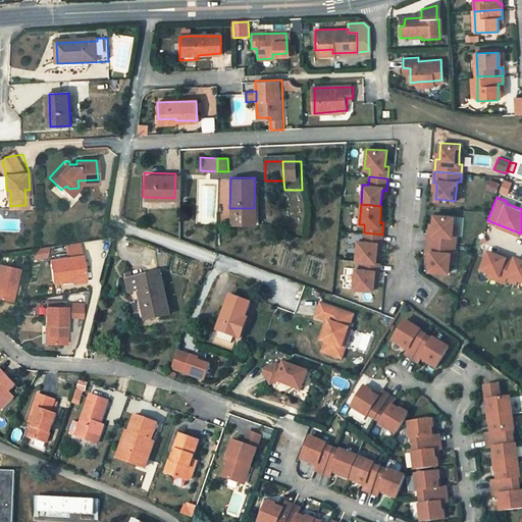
[(254,223),(254,208),(229,208),(229,223),(254,223)]
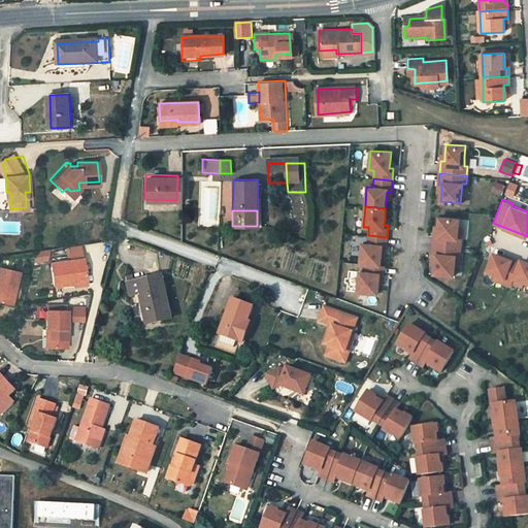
[(459,219),(438,217),(437,227),(437,233),(433,232),(432,244),(460,248),(461,238),(457,238),(458,229),(459,219)]
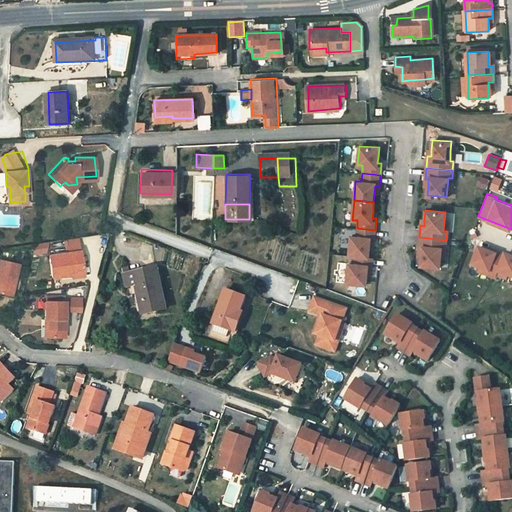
[(375,230),(357,228),(356,236),(351,236),(349,255),(354,255),(368,257),(369,247),(370,241),(373,241),(375,230)]
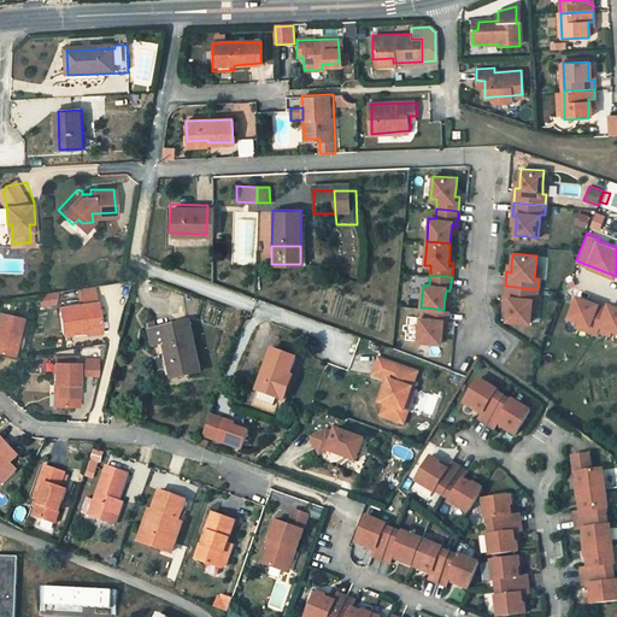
[(89,286),(92,300),(104,298),(101,285),(89,286)]
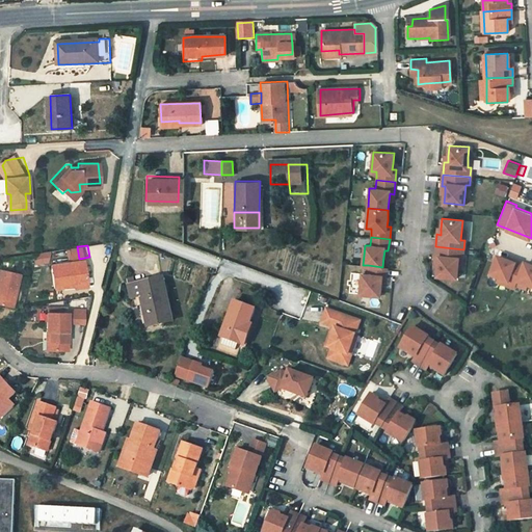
[(463,249),(435,246),(434,259),(439,259),(437,265),(436,275),(457,276),(457,267),(458,258),(462,258),(463,249)]
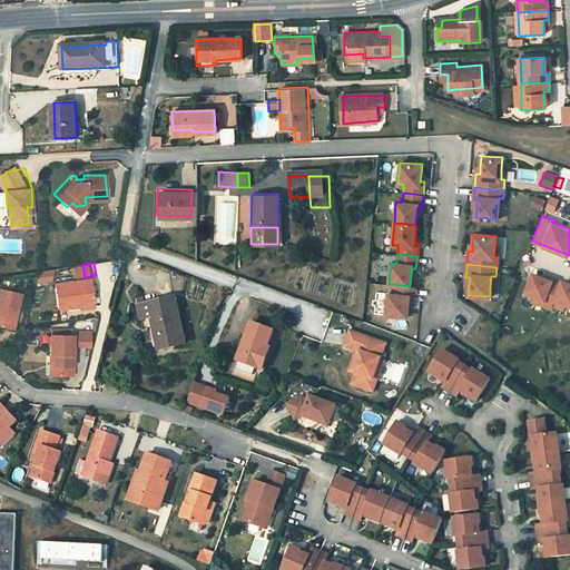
[(58,267),(45,269),(41,279),(60,276),(58,267)]
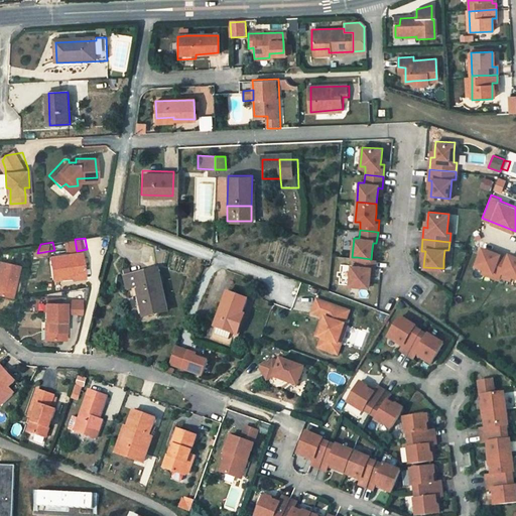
[(493,252),(483,248),(476,265),(484,269),(493,272),(491,276),(499,279),(501,275),(502,272),(515,277),(515,256),(509,254),(509,255),(501,252),(500,254),(493,252)]
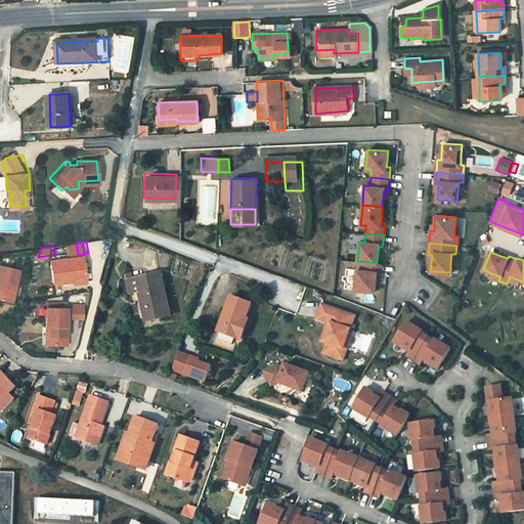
[(60,286),(77,284),(77,277),(91,275),(88,253),(78,255),(56,258),(60,286)]
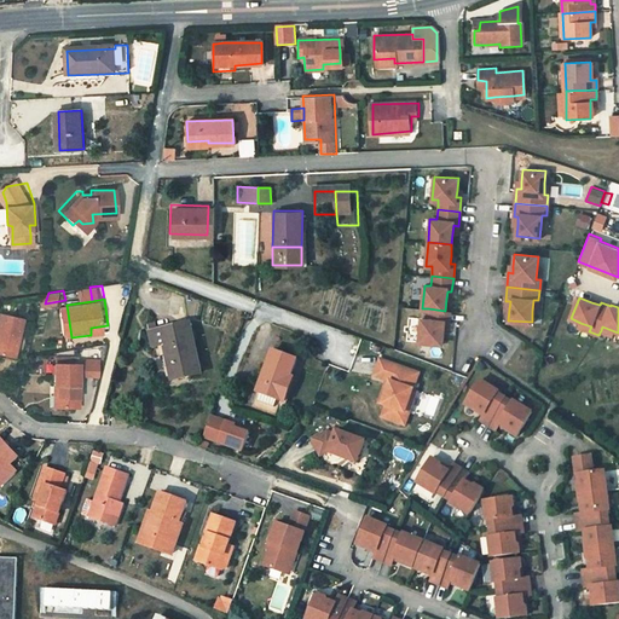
[(445,311),(428,308),(428,318),(421,318),(418,341),(443,343),(444,333),(444,324),(449,324),(450,311),(445,311)]
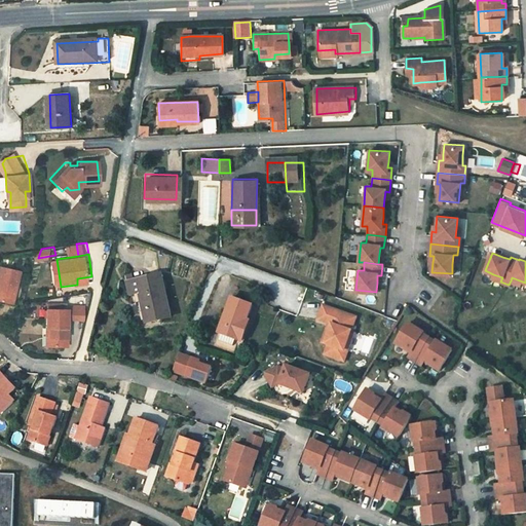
[(0,299),(11,302),(19,269),(0,264),(0,299)]
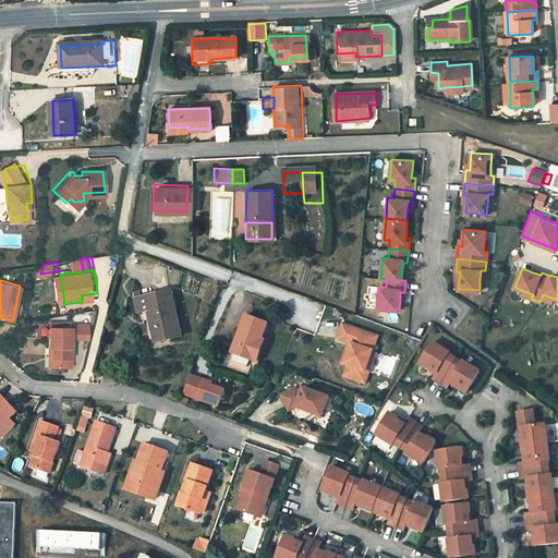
[(172,288),(147,293),(156,339),(181,334),(172,288)]
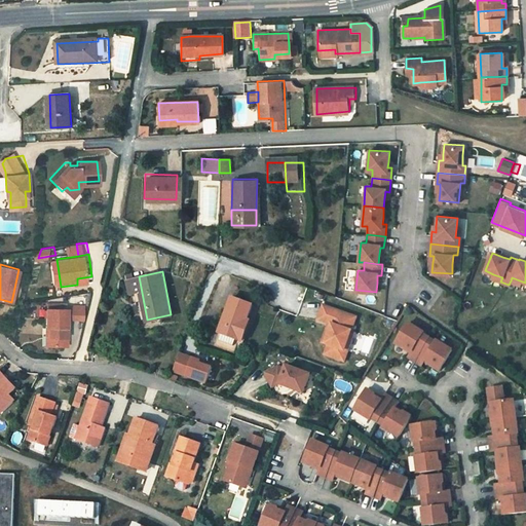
[(525,283),(512,277),(511,280),(525,287),(525,283)]
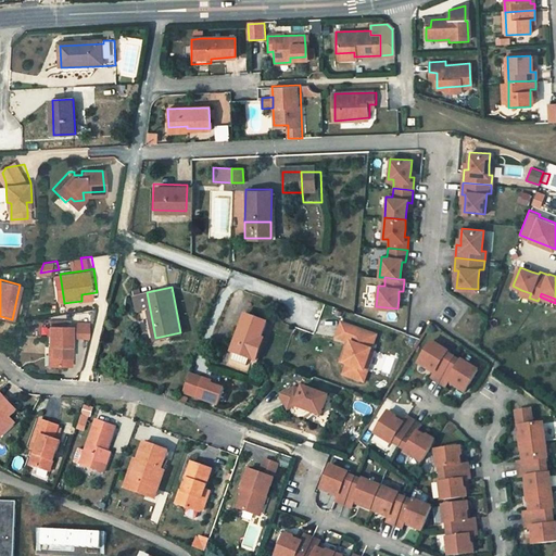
[(267,319),(245,312),(227,365),(249,373),(267,319)]
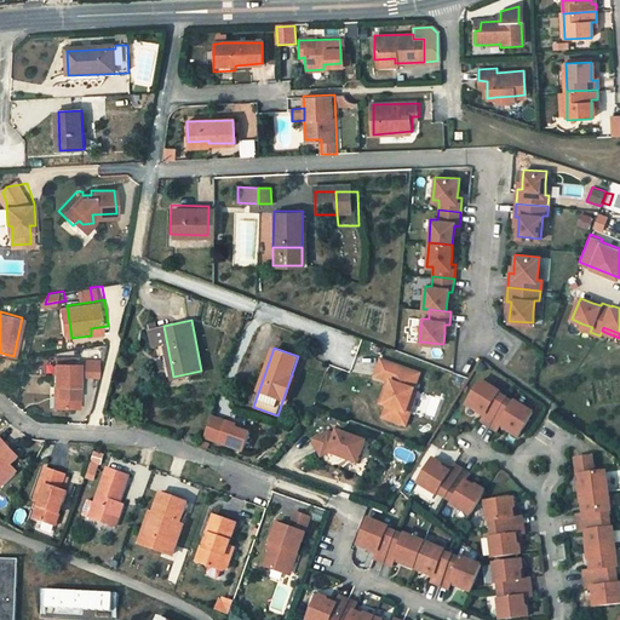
[(420,372),(382,356),(375,373),(391,379),(386,390),(384,389),(379,400),(389,403),(385,415),(405,423),(409,411),(406,409),(414,389),(420,372)]
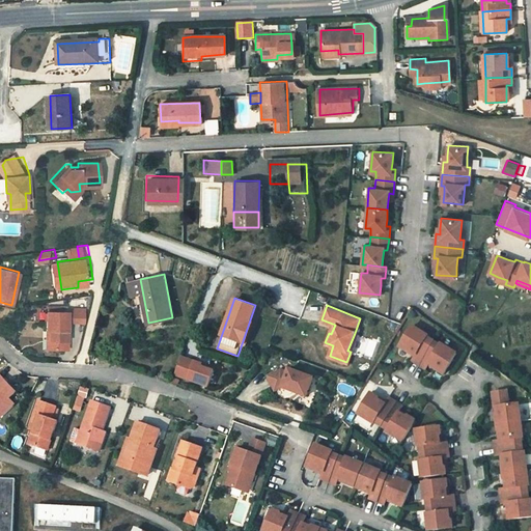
[(45,312),(46,329),(51,329),(51,348),(67,348),(66,311),(45,312)]
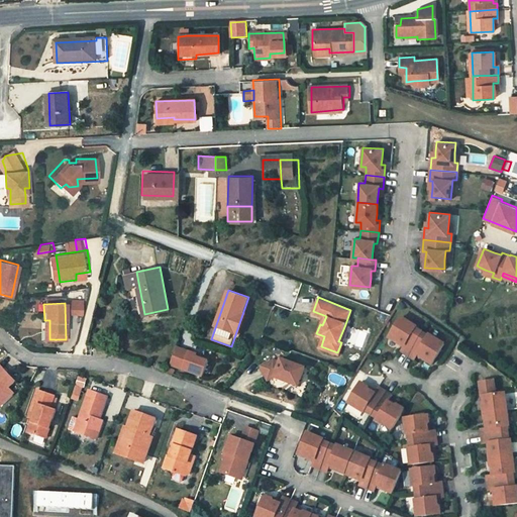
[(410,353),(423,332),(418,328),(419,325),(405,316),(392,337),(398,341),(400,339),(408,344),(404,349),(410,353)]
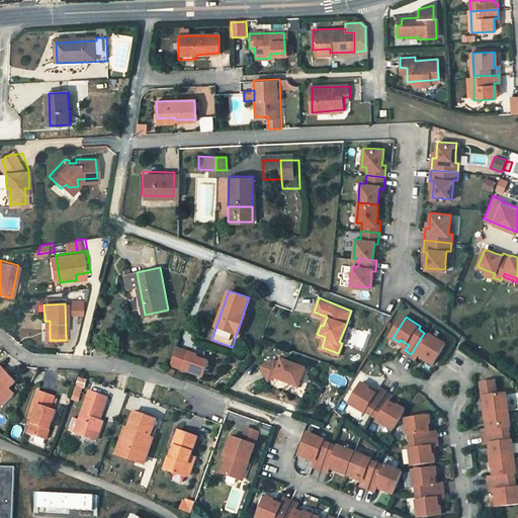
[(349,326),(346,325),(339,342),(342,343),(349,326)]
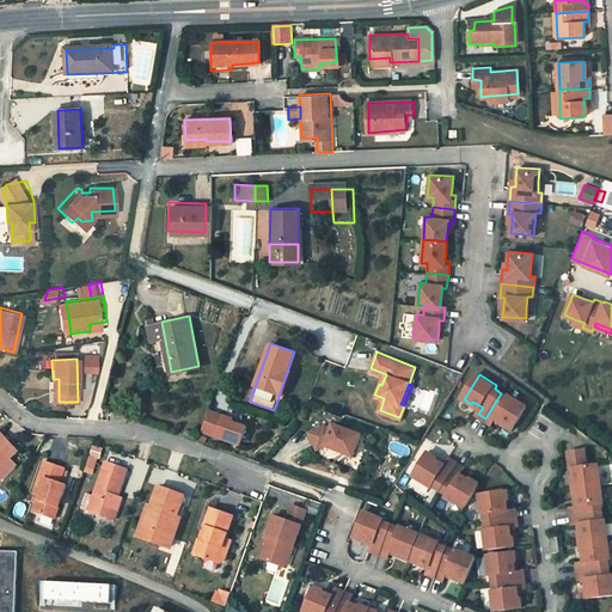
[(512,395),(509,398),(501,393),(485,418),(494,423),(499,417),(506,422),(505,424),(513,430),(530,405),(512,395)]
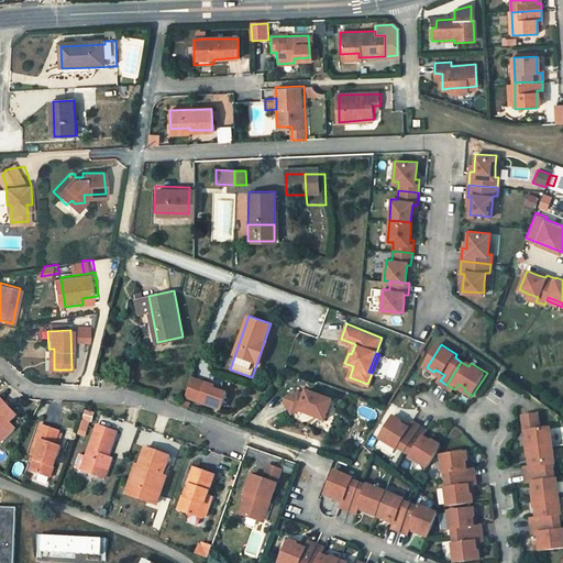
[(190,381),(186,395),(190,397),(189,400),(195,401),(194,405),(214,411),(221,395),(208,390),(209,387),(190,381)]
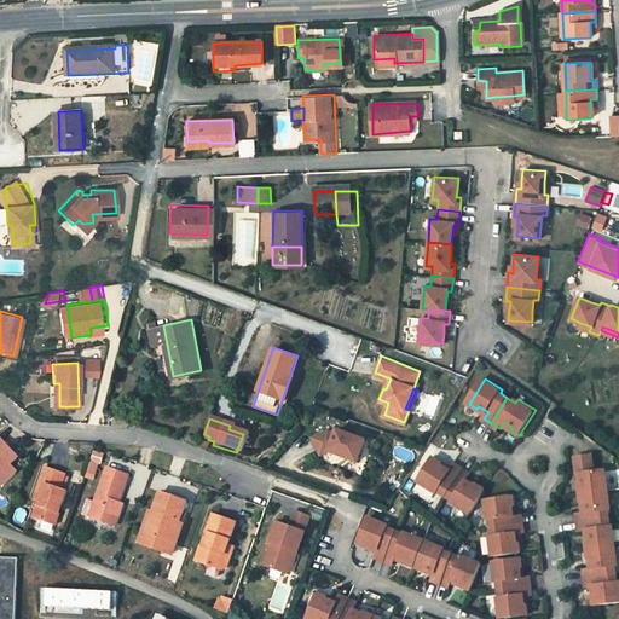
[(333,431),(311,439),(319,458),(330,453),(360,464),(370,440),(341,431),(339,439),(336,439),(333,431)]
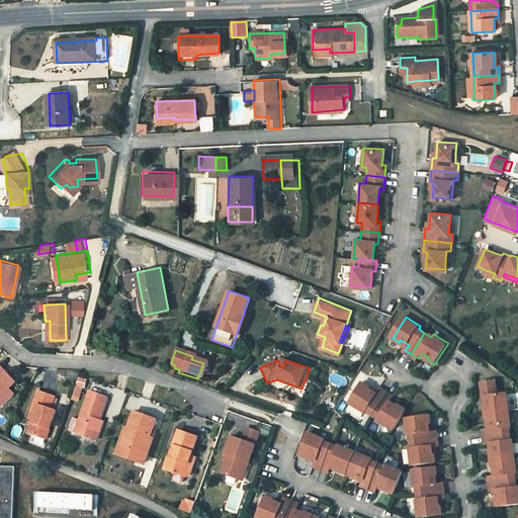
[(153,368),(167,373),(170,366),(156,361),(153,368)]
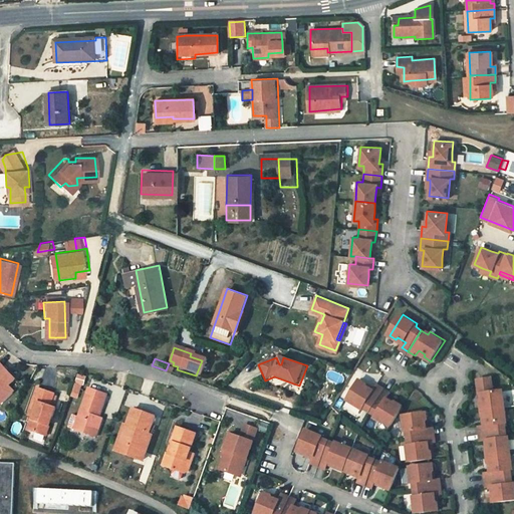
[(0,361),(0,402),(2,404),(15,392),(9,384),(15,377),(0,361)]
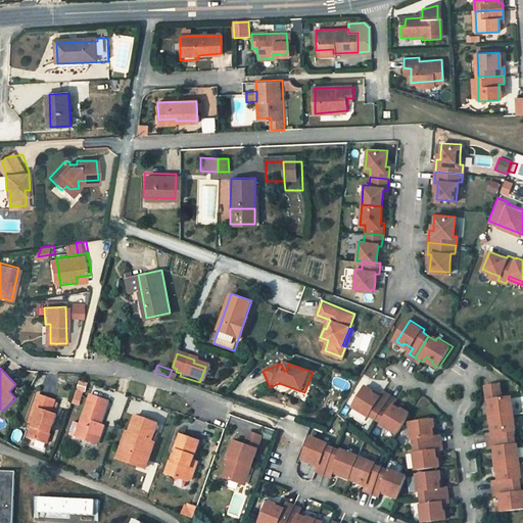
[(379,416),(392,395),(385,390),(381,395),(374,391),(375,389),(369,385),(355,406),(371,415),(373,413),(379,416)]
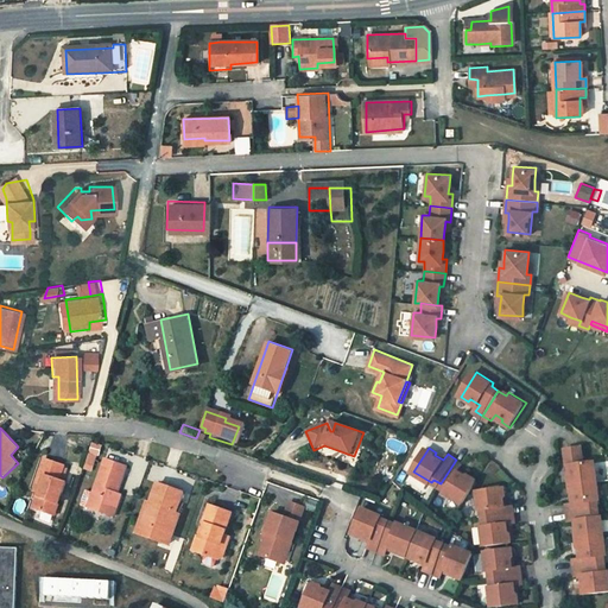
[(572,485),(599,481),(596,462),(587,463),(584,448),(569,450),(572,485)]
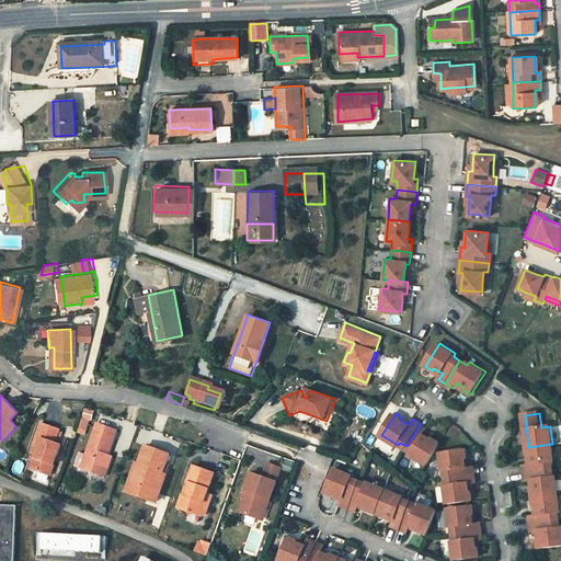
[(64,444),(60,443),(57,442),(63,428),(43,421),(34,446),(38,447),(32,468),(52,476),(64,444)]
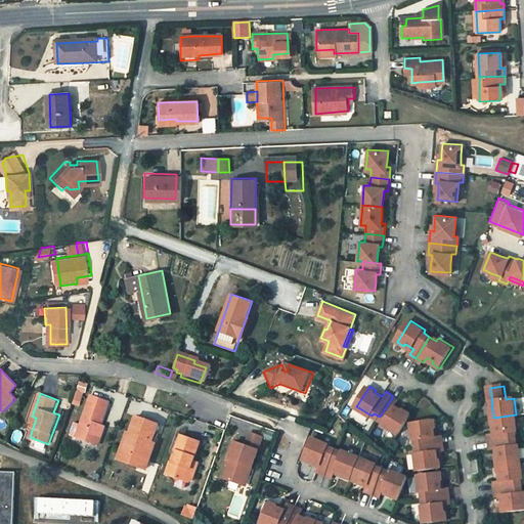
[(100,442),(104,430),(98,429),(102,420),(110,399),(94,394),(83,423),(79,435),(100,442)]
